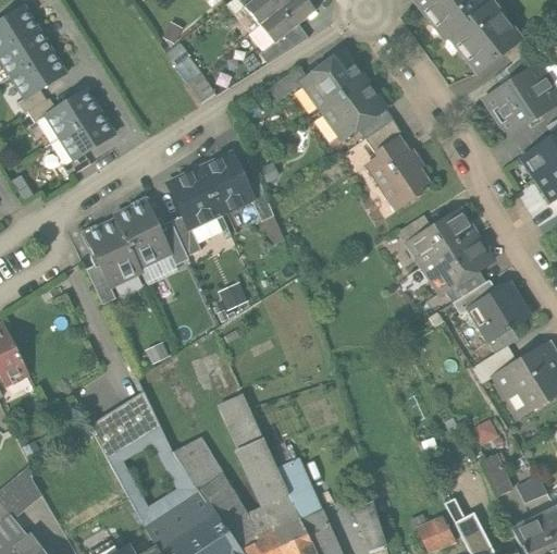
[(252,0),(246,5),(261,24),(289,0),(252,0)]
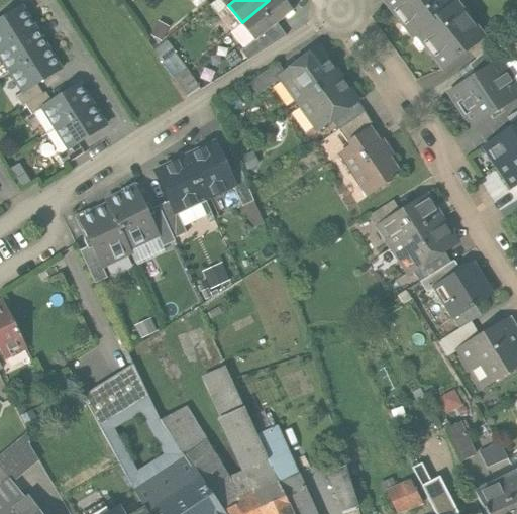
[(292,9),(285,0),(269,0),(242,22),(255,38),(277,22),(292,9)]
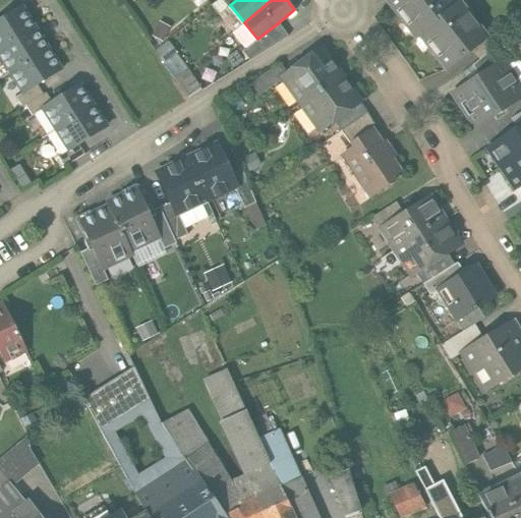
[(390,0),(418,36),(422,33),(443,16),(441,13),(458,0),(390,0)]
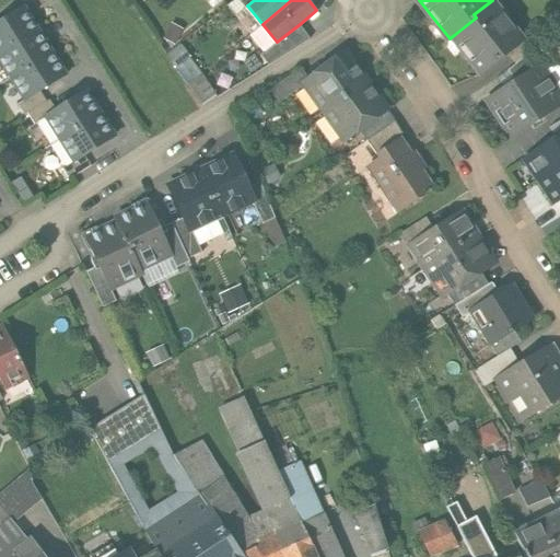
[(492,0),(474,14),(476,18),(454,35),(481,70),(506,49),(526,35),(498,0),(492,0)]
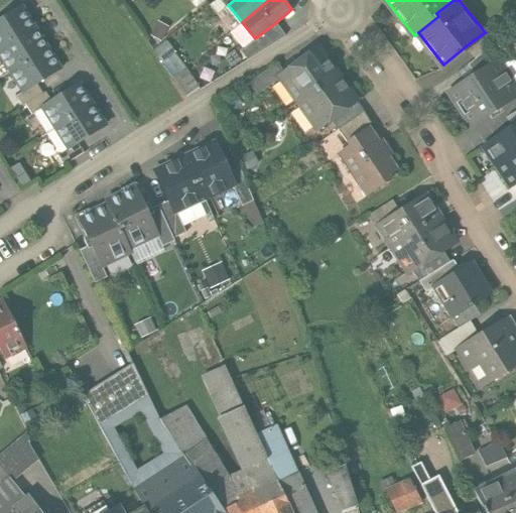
[(0,46),(35,25),(23,4),(0,18),(0,46)]
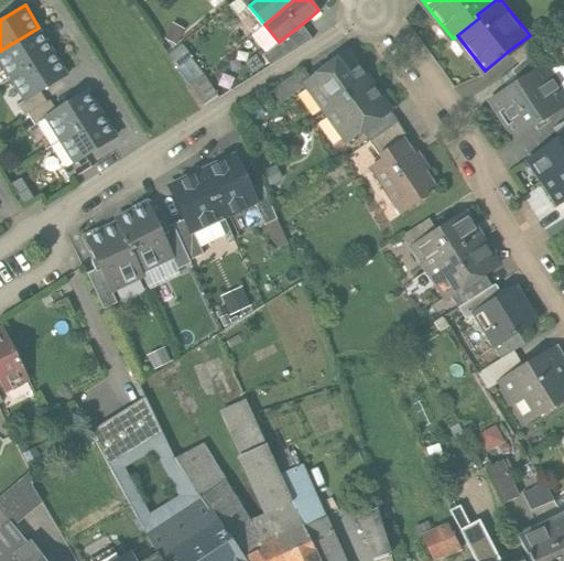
[(164,36),(176,43),(184,27),(172,20),(164,36)]
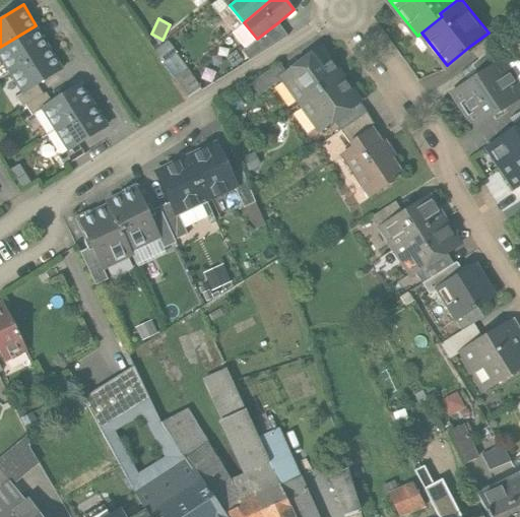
[(286,34),(278,22),(257,39),(244,50),(250,58),(286,34)]
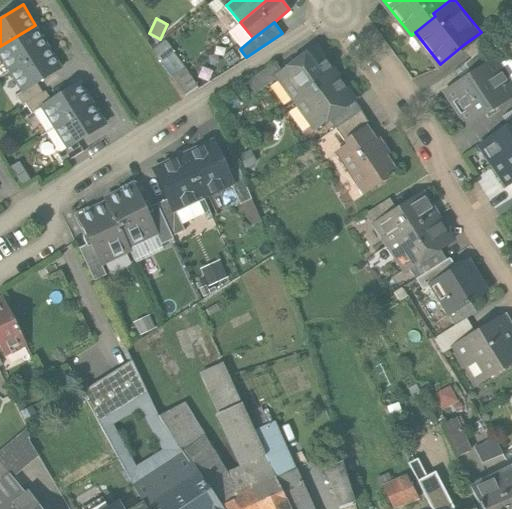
[(48,45),(35,25),(0,46),(0,52),(10,69),(48,45)]
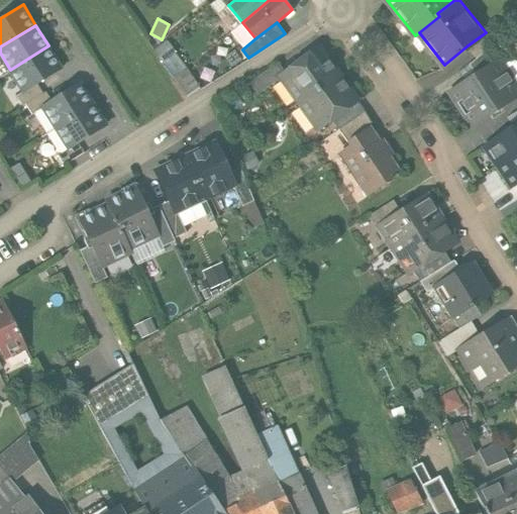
[(488,30),(486,32),(468,45),(476,57),(491,44),(496,40),(488,30)]
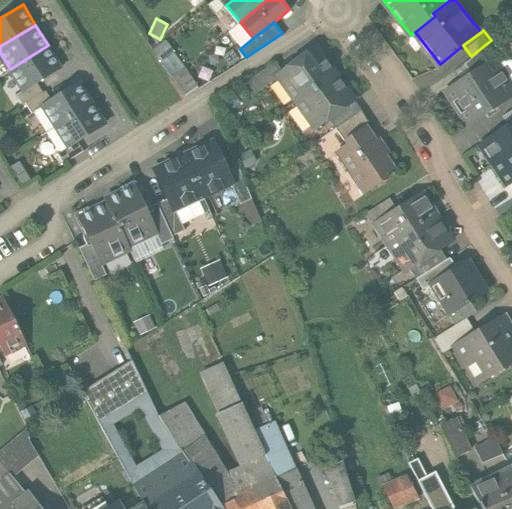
[(178,54),(165,38),(153,48),(166,64),(178,54)]
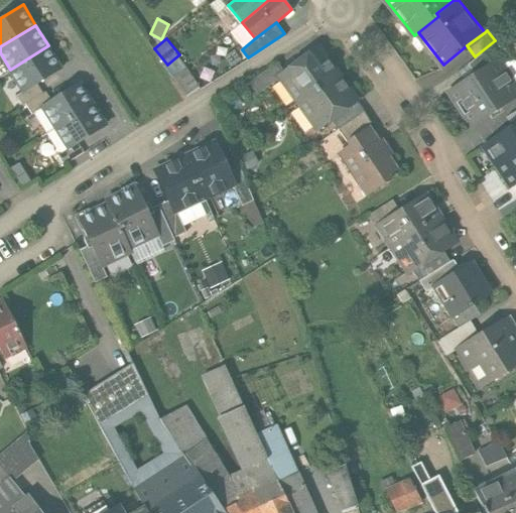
[(475,56),(469,62),(458,70),(465,80),(499,57),(490,44),(475,56)]
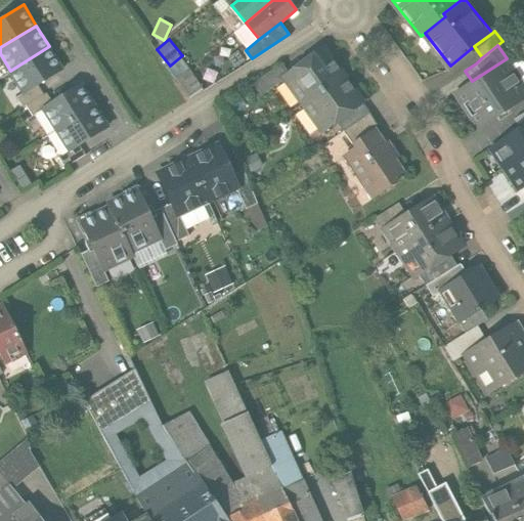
[(62,68),(49,46),(10,71),(24,91),(37,83),(62,68)]
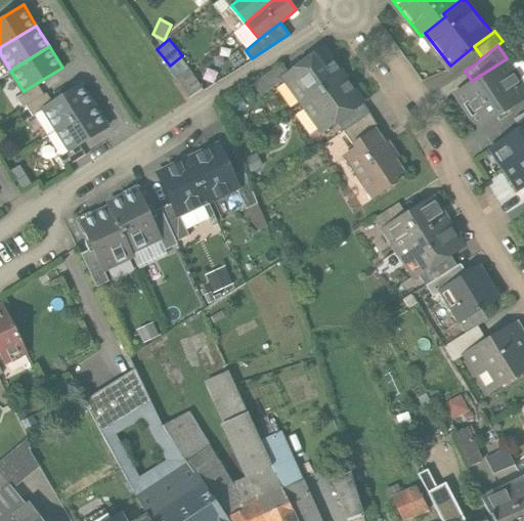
[(284,77),(302,103),(343,74),(324,48),(290,73),(284,77)]
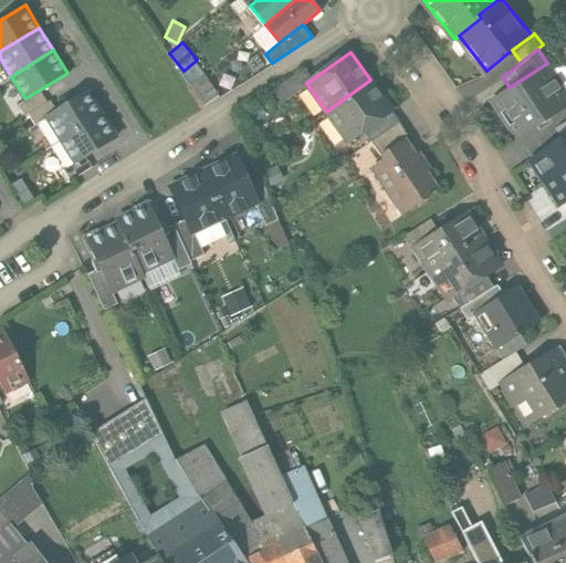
[(510,87),(492,98),(516,136),(565,103),(565,92),(547,63),(510,87)]
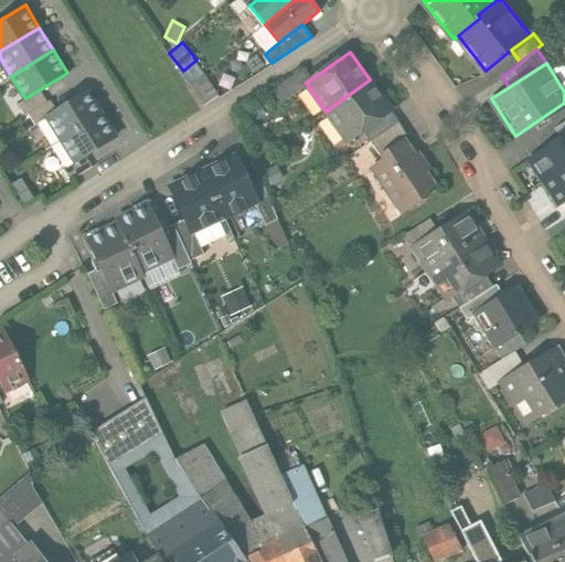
[(281,101),(306,83),(312,78),(305,66),(273,89),(281,101)]
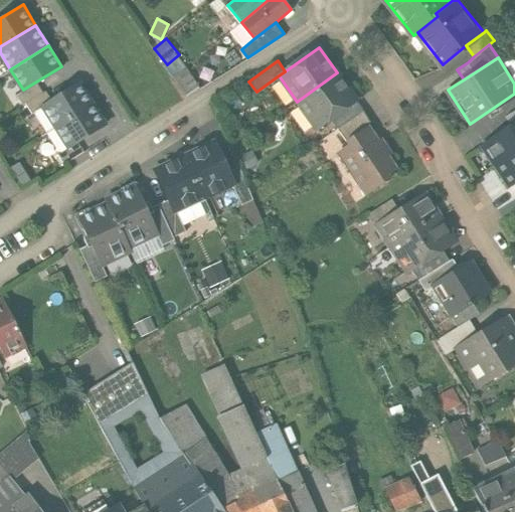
[(173,74),(186,96),(199,88),(186,66),(173,74)]
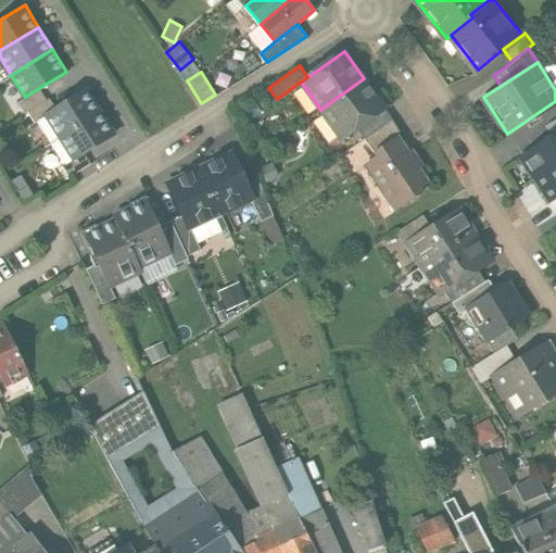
[(384,107),(364,78),(320,110),(341,138),(357,126),(384,107)]
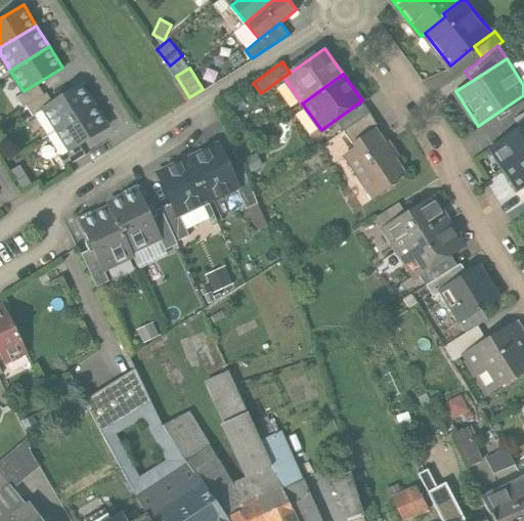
[(23,105),(26,103),(43,93),(37,83),(24,91),(16,96),(23,105)]
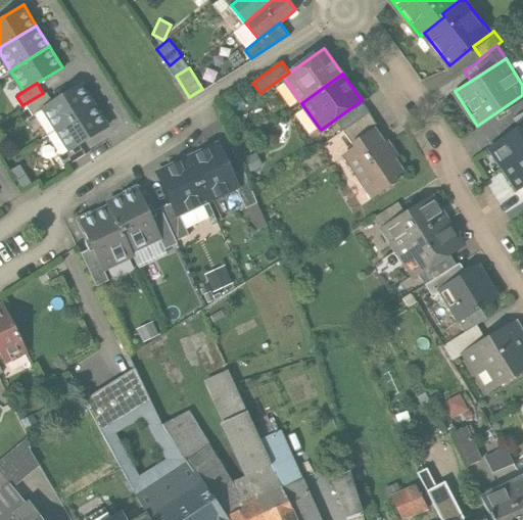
[(43,108),(55,129),(95,104),(82,84),(54,101),(43,108)]
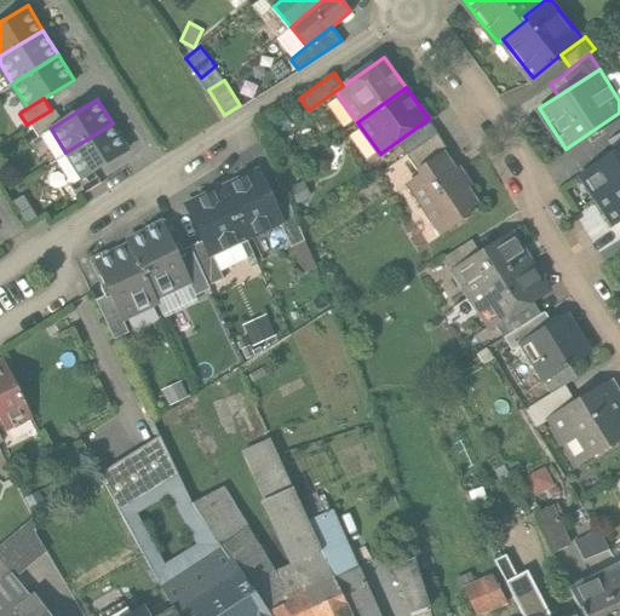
[(39,136),(51,128),(64,120),(56,107),(51,110),(30,122),(39,136)]
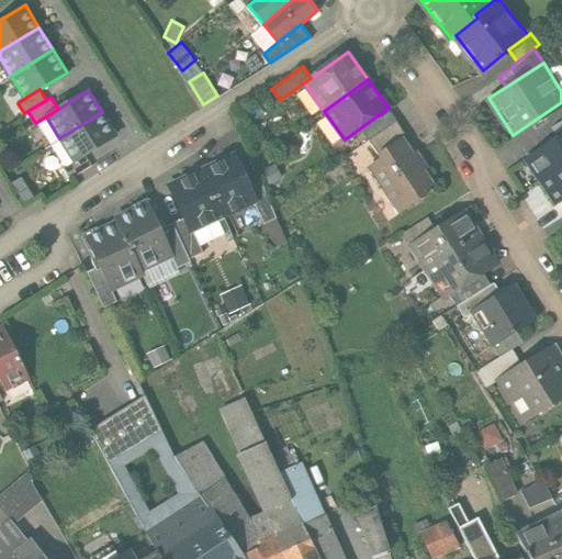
[(361,127),(369,138),(396,119),(389,108),(361,127)]
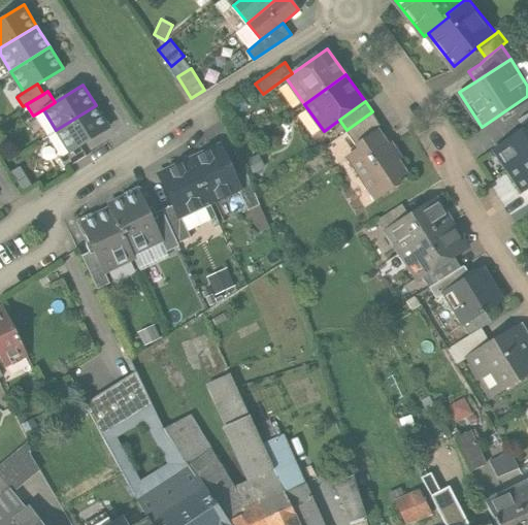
[(108,127),(96,105),(56,130),(69,152),(79,145),(108,127)]
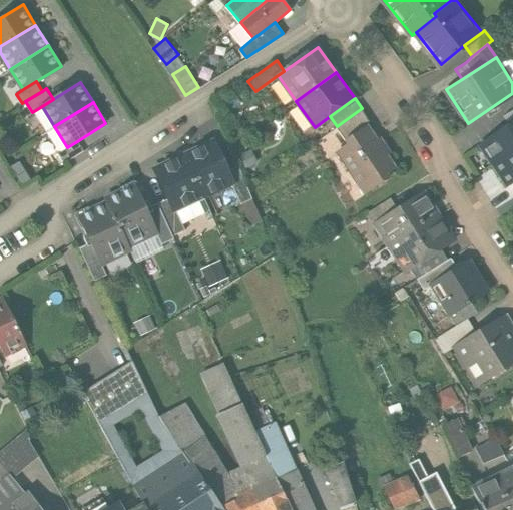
[(371,122),(362,108),(337,126),(347,140),(368,124),(371,122)]
